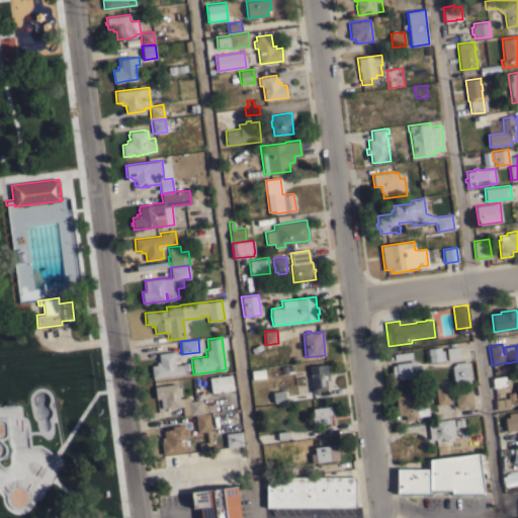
[(446,348),(458,346),(460,358),(447,360),(446,348)]
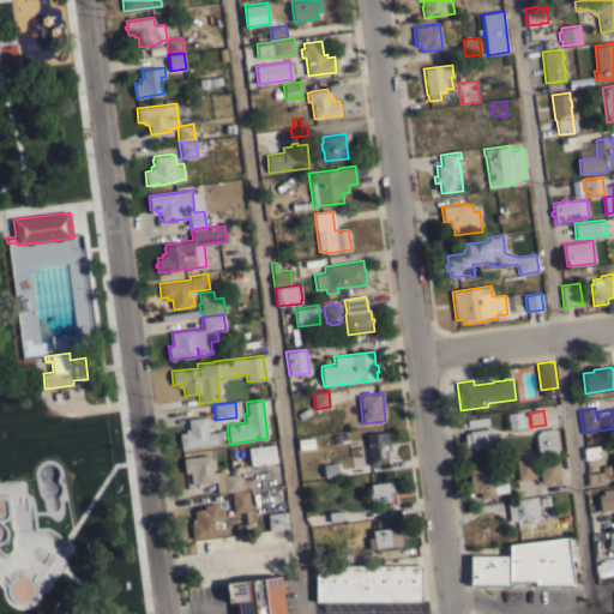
[(506,413),(522,411),(522,415),(525,415),(527,427),(509,429),(506,413)]
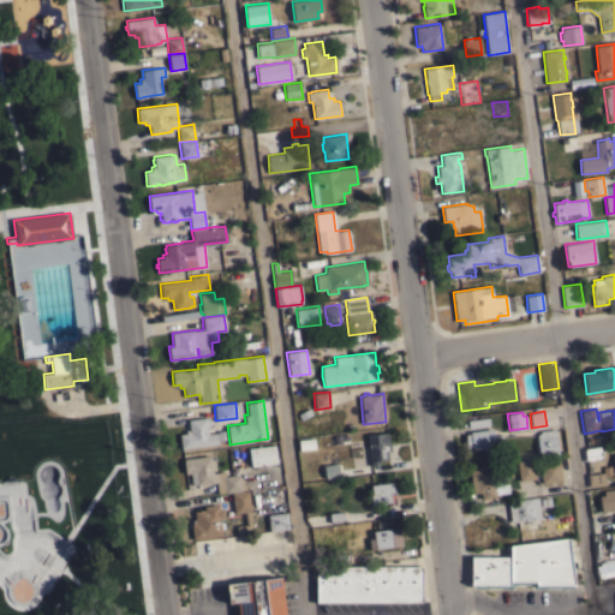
[(181,448),(179,434),(186,433),(185,429),(189,429),(187,419),(206,417),(206,418),(209,418),(210,427),(207,428),(208,434),(216,433),(219,443),(181,448)]
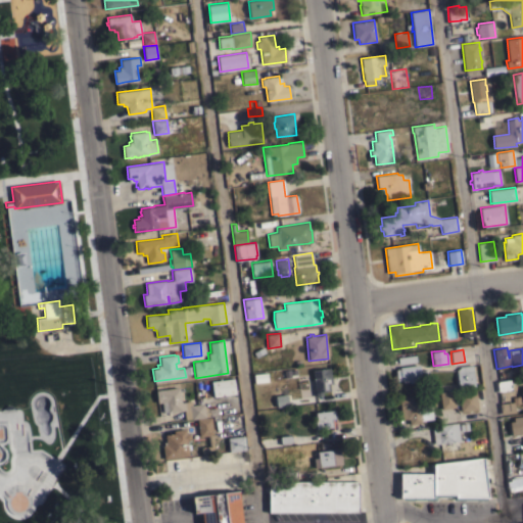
[(419,365),(420,370),(427,369),(429,378),(417,380),(417,381),(408,383),(408,381),(405,381),(405,382),(402,383),(402,382),(400,382),(400,380),(396,381),(395,369),(399,369),(399,367),(419,365)]
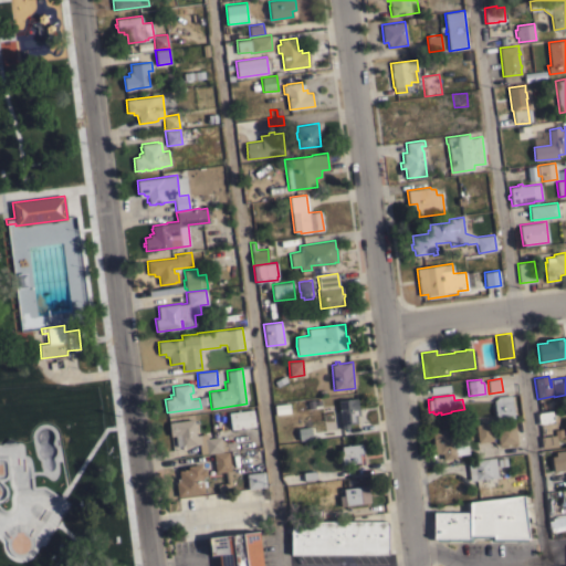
[(511,395),(514,419),(496,421),(493,400),(494,400),(498,397),(511,395)]
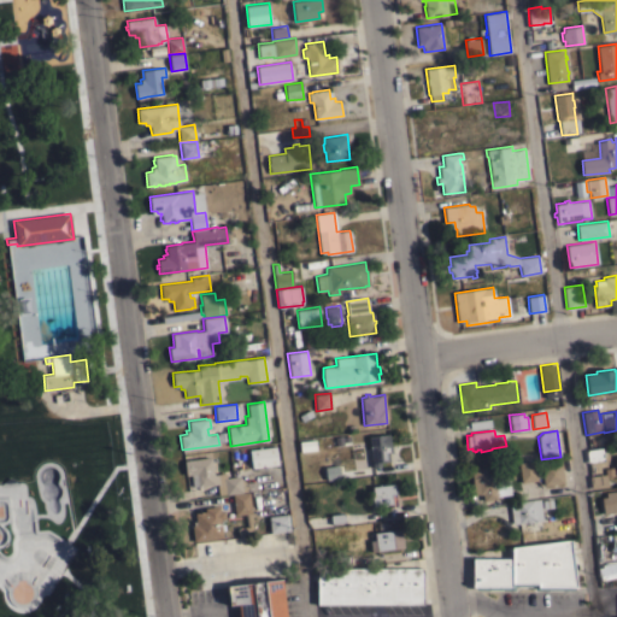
[(369,436),(389,434),(391,445),(392,451),(388,452),(389,460),(380,462),(380,466),(372,468),(369,436)]
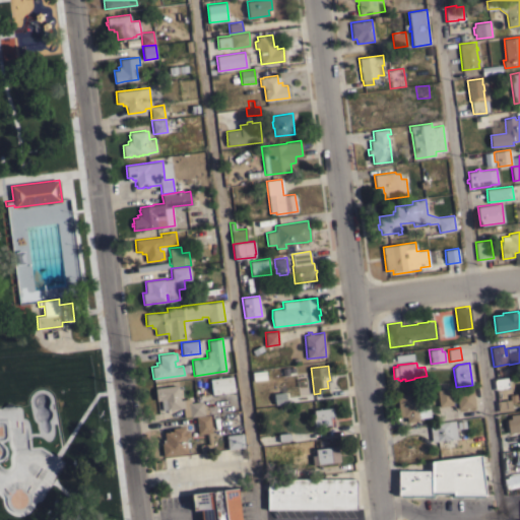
[(218,378),(217,376),(219,376),(219,377),(233,376),(235,391),(211,394),(209,379),(218,378)]
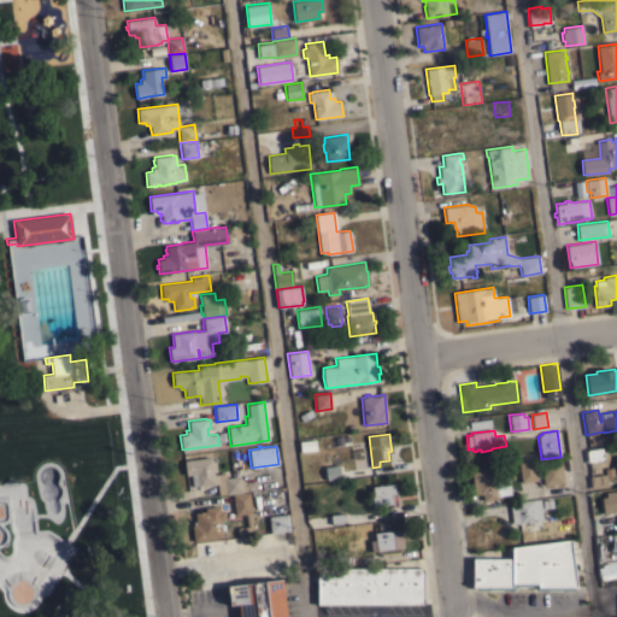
[(601,447),(604,460),(588,463),(586,450),(601,447)]
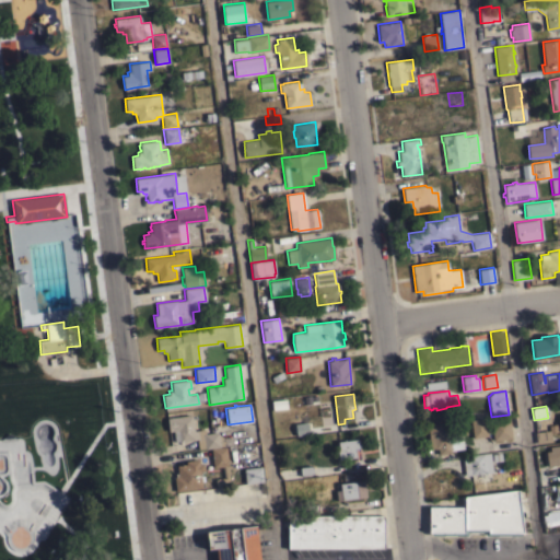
[(232,436),(233,444),(219,446),(220,446),(205,448),(198,448),(197,439),(195,439),(195,440),(179,442),(178,441),(175,442),(173,430),(168,431),(166,418),(191,415),(194,430),(205,429),(205,433),(218,431),(218,433),(222,438),(232,436)]
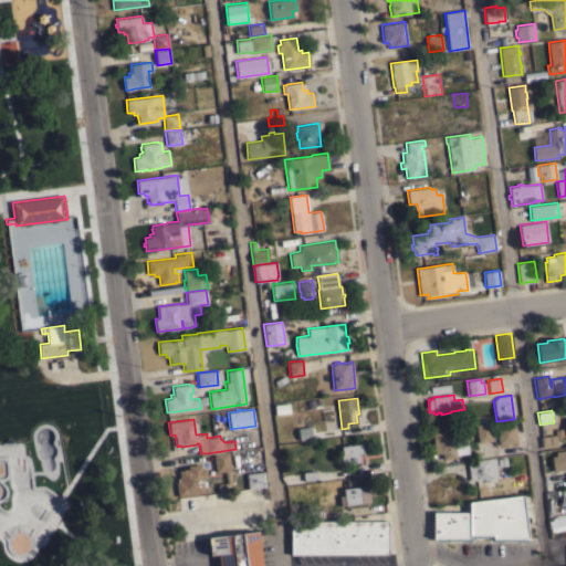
[(475,425),(495,422),(495,428),(493,429),(493,431),(492,431),(493,440),(478,442),(475,425)]
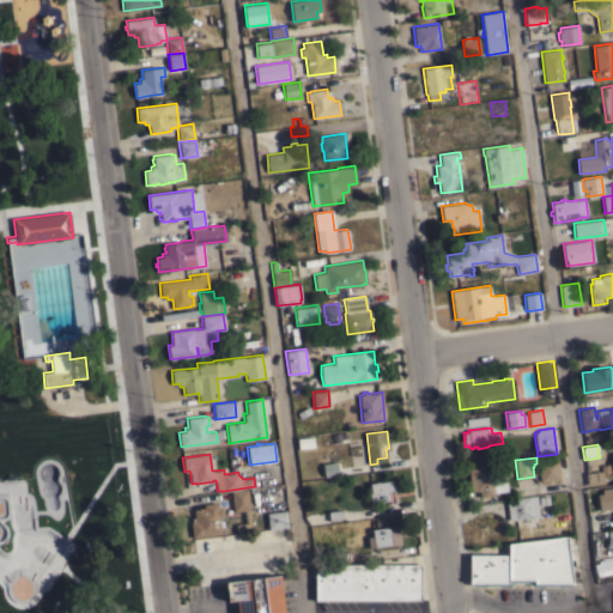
[(538,461),(557,459),(559,479),(540,481),(538,461)]
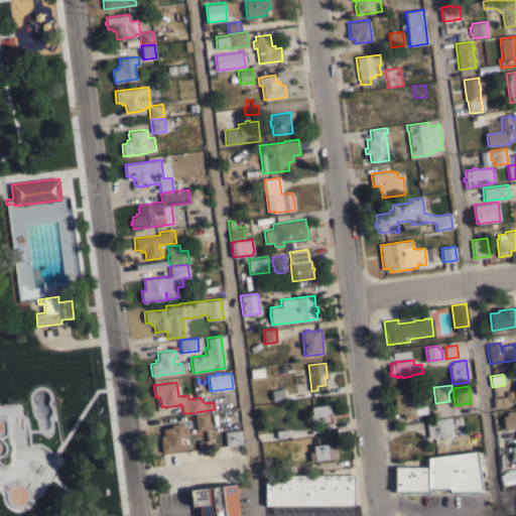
[(284,400),(266,402),(266,398),(272,397),(271,390),(282,389),(284,400)]
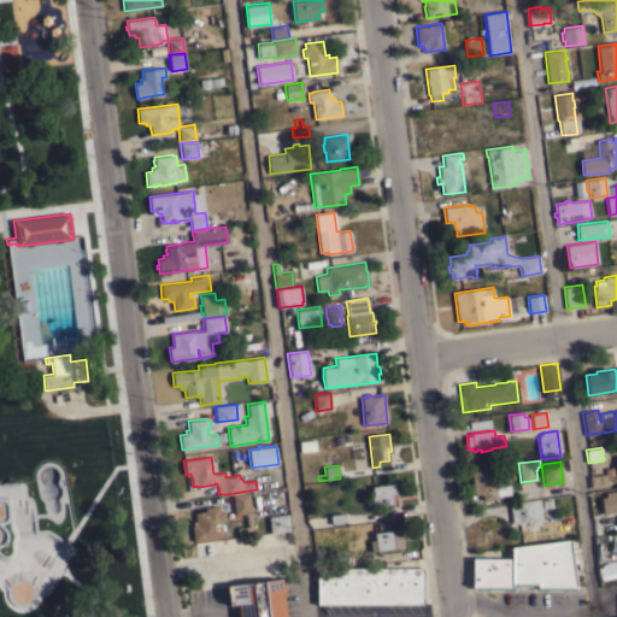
[(471,469),(497,465),(498,477),(495,477),(495,480),(509,477),(511,494),(497,497),(498,499),(483,501),(482,493),(474,494),(471,469)]
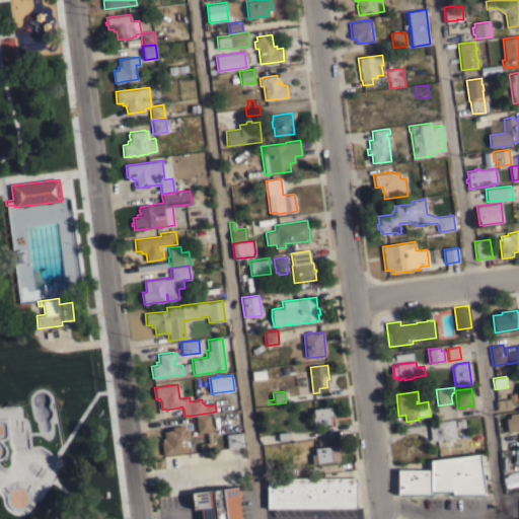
[(497,411),(496,400),(509,398),(508,393),(515,393),(516,400),(510,401),(511,410),(497,411)]
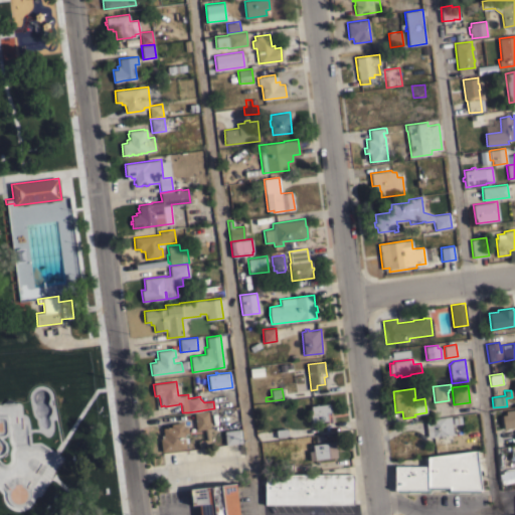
[(329,403),(330,411),(327,412),(328,420),(311,422),(310,412),(311,412),(311,405),(329,403)]
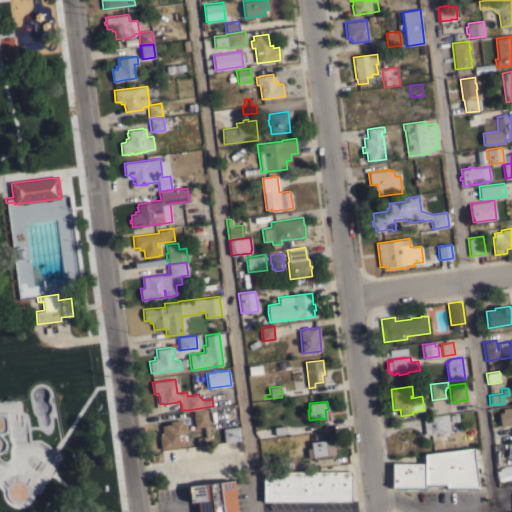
[(511,424),(500,426),(499,412),(503,412),(502,408),(511,406),(511,424)]
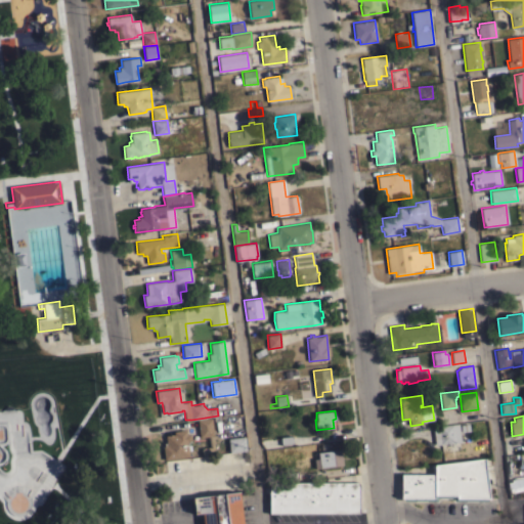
[(198,420),(211,418),(213,435),(215,454),(202,456),(201,447),(209,446),(208,436),(200,437),(198,420)]
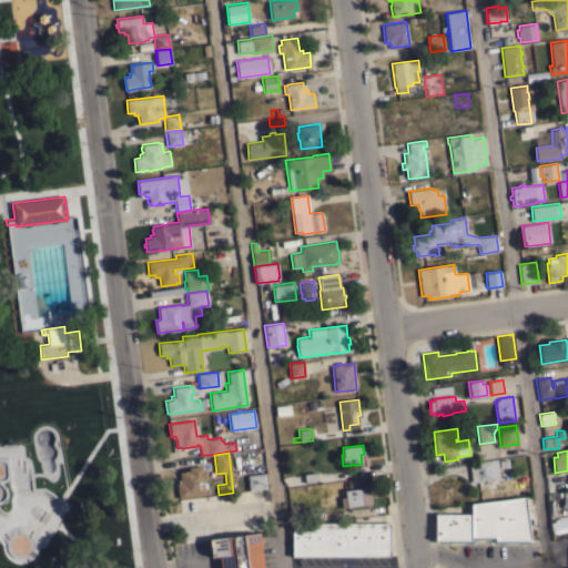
[(496,459),(496,462),(508,459),(509,467),(499,469),(499,467),(497,468),(499,478),(477,482),(474,462),(489,459),(496,459)]
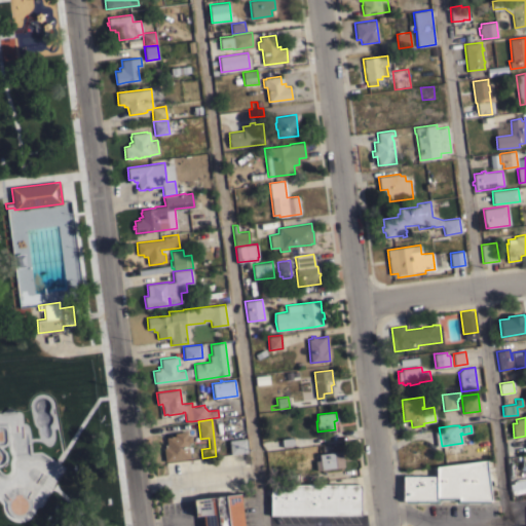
[(164,461),(163,448),(164,448),(164,444),(166,444),(165,437),(175,436),(174,433),(187,430),(187,436),(191,435),(192,442),(188,443),(190,458),(164,461)]
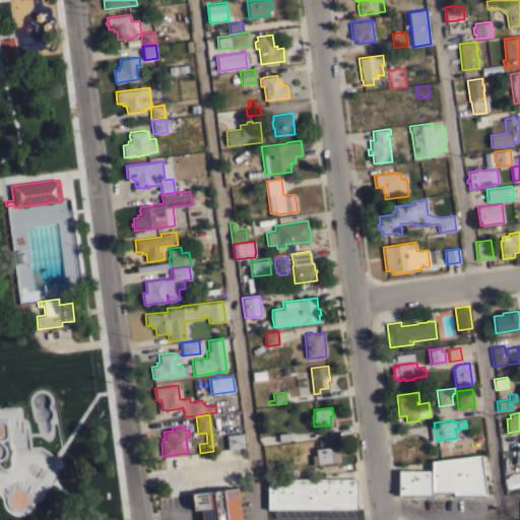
[(243,433),(244,447),(228,449),(226,435),(243,433)]
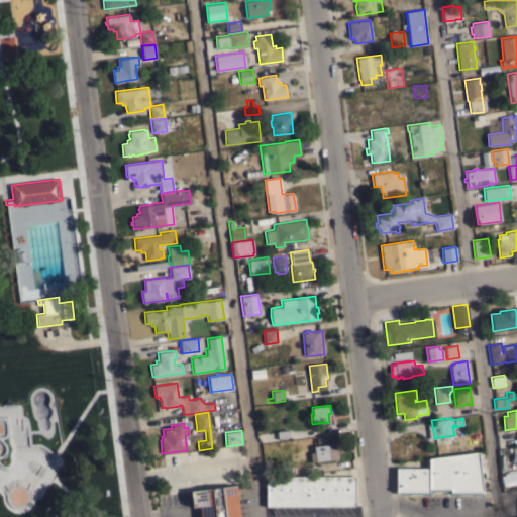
[(311,461),(309,452),(314,452),(313,446),(327,444),(327,443),(335,442),(336,450),(337,450),(338,458),(311,461)]
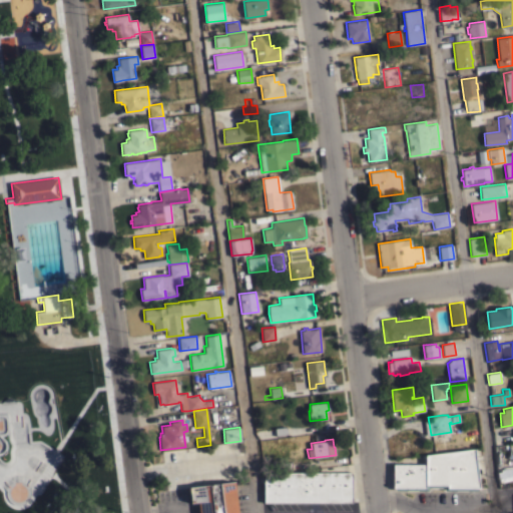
[(512,479),(499,482),(497,474),(501,473),(500,469),(512,466),(512,458),(509,459),(507,449),(505,449),(504,445),(508,444),(512,443),(512,479)]
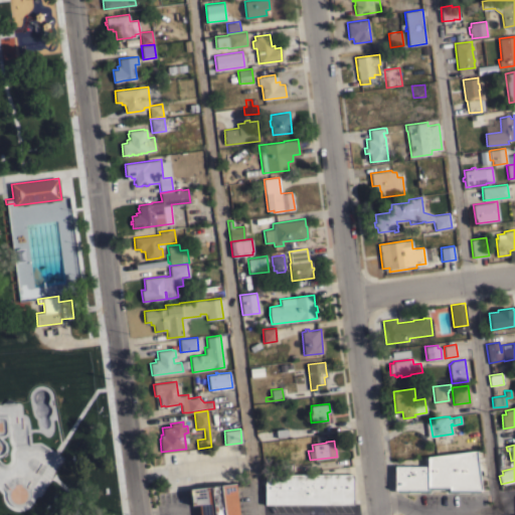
[(477,451),(482,490),(480,490),(480,492),(469,492),(469,493),(457,493),(457,492),(447,492),(447,489),(444,489),(444,490),(432,490),(432,489),(430,489),(430,492),(418,492),(407,493),(407,492),(396,492),(396,490),(394,490),(394,466),(426,466),(426,456),(463,452),(477,451)]
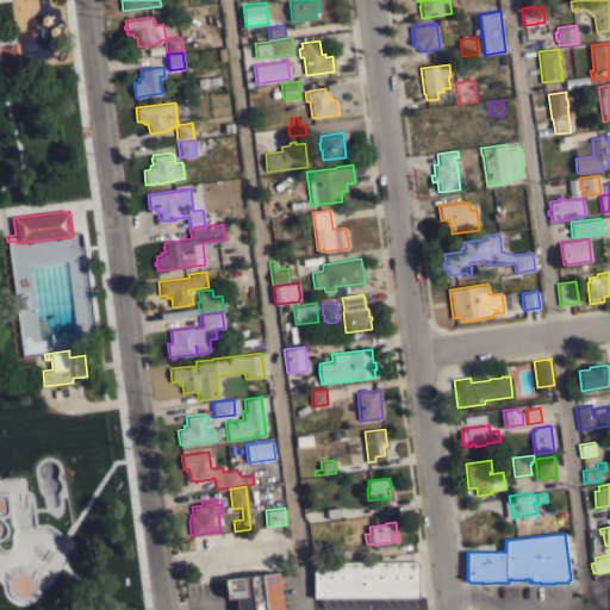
[(419,561),(419,597),(313,597),(313,566),(347,561),(419,561)]
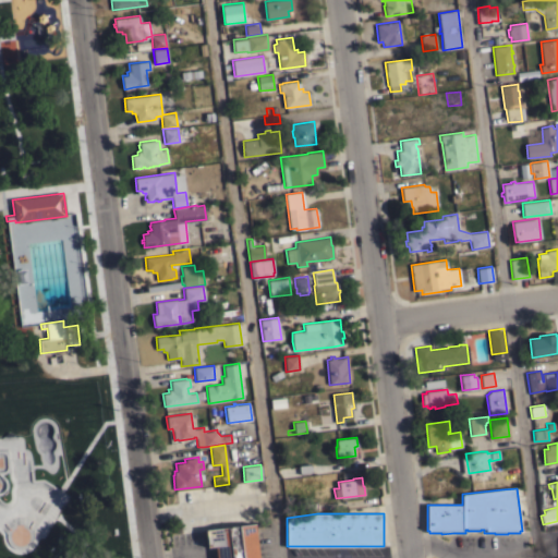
[(258,557),(216,557),(215,546),(208,547),(206,530),(255,523),(258,557)]
